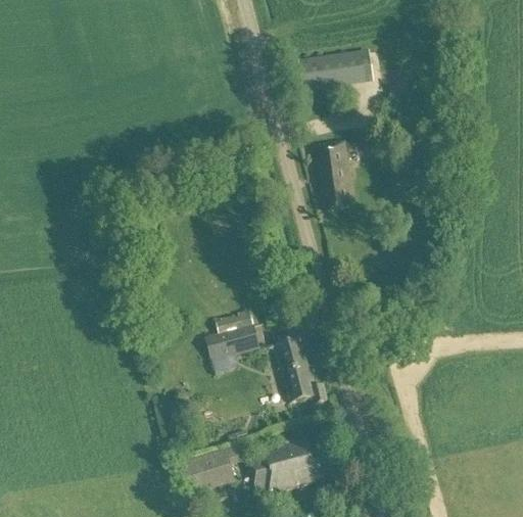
[(368,48),(297,58),(302,92),(373,82),(368,48)]
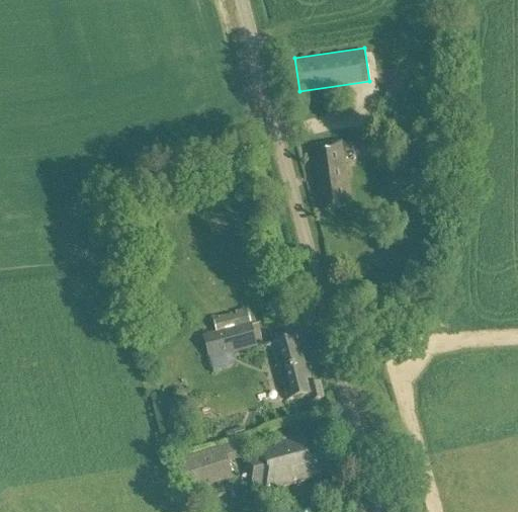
[(326,209),(351,204),(346,165),(343,165),(339,141),(309,145),(313,172),(318,171),(321,193),(323,192),(326,209)]
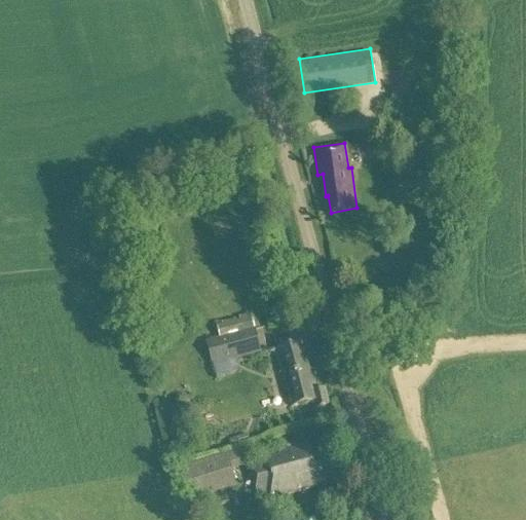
[(211,363),(260,349),(249,309),(238,312),(239,317),(235,318),(234,314),(221,319),(222,321),(215,323),(219,334),(204,338),(211,363)]
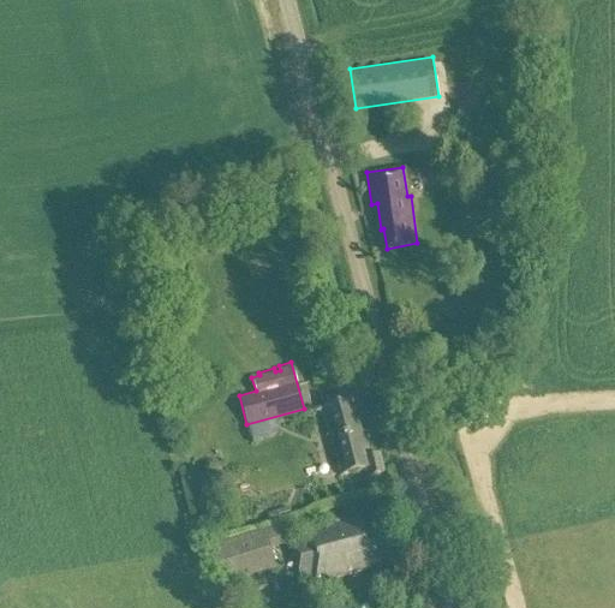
[(368,477),(381,474),(376,456),(369,457),(354,401),(324,409),(338,466),(344,465),(346,474),(365,469),(368,477)]
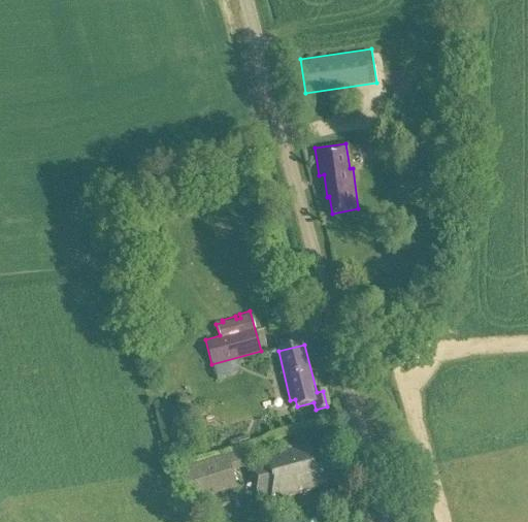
[(259,494),(269,491),(272,501),(335,484),(334,480),(327,454),(310,459),(305,444),(261,456),(259,456),(261,463),(261,464),(253,466),(251,467),(259,494)]
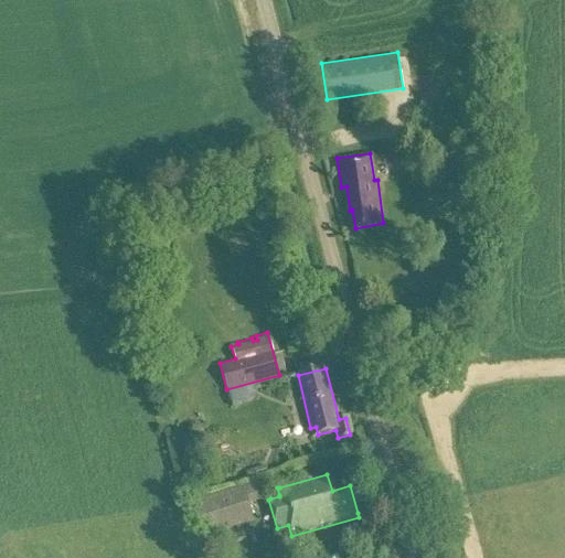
[(269,495),(264,476),(183,502),(195,540),(199,539),(202,553),(224,545),(220,529),(253,519),(247,502),(269,495)]
